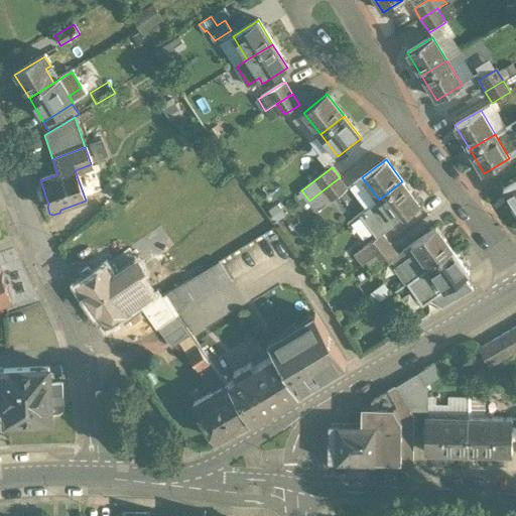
[(340,177),(309,201),(317,212),(348,188),(340,177)]
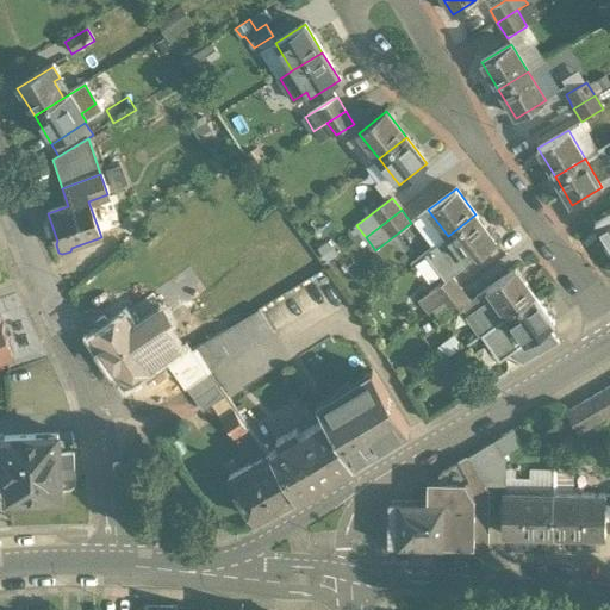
[(609,213),(596,223),(609,246),(609,213)]
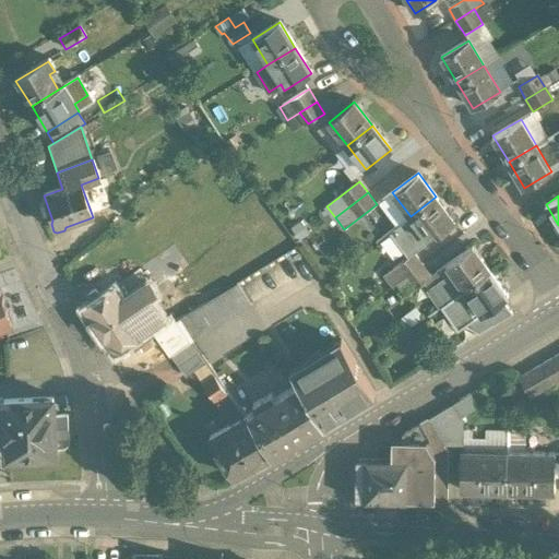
[(436,197),(411,216),(412,218),(394,232),(411,254),(414,252),(454,222),(436,197)]
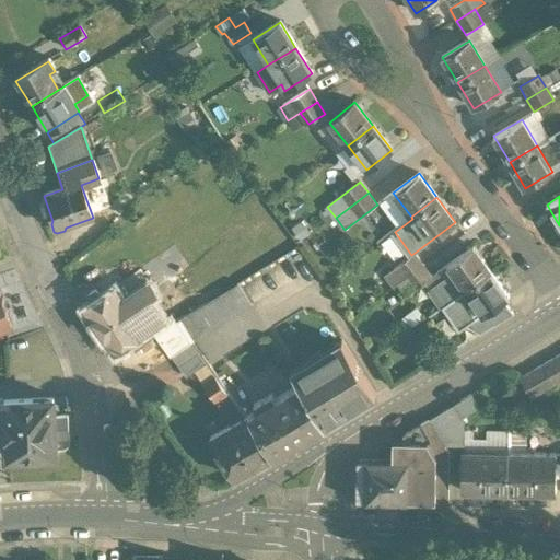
[(474,246),(447,265),(454,275),(431,291),(441,305),(461,292),(490,271),(474,246)]
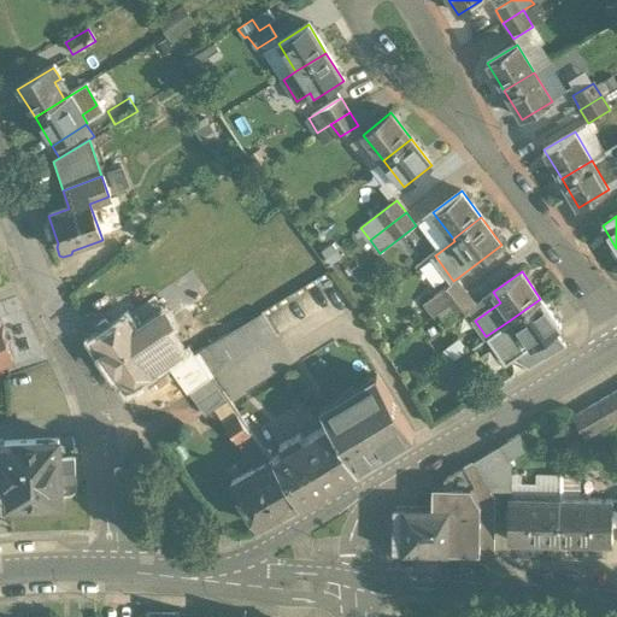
[(453,281),(436,294),(446,306),(466,292),(457,278),(453,281)]
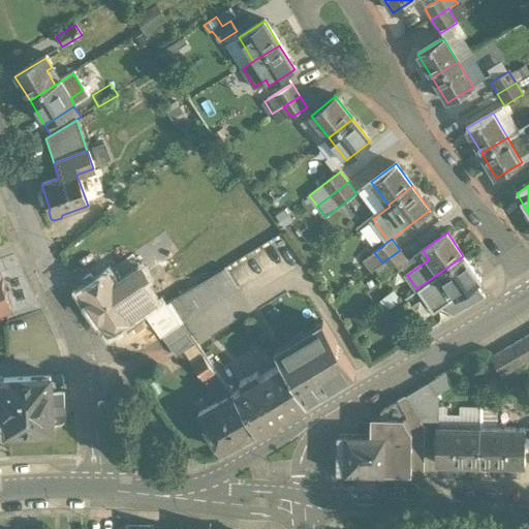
[(400,250),(382,262),(391,273),(407,260),(400,250)]
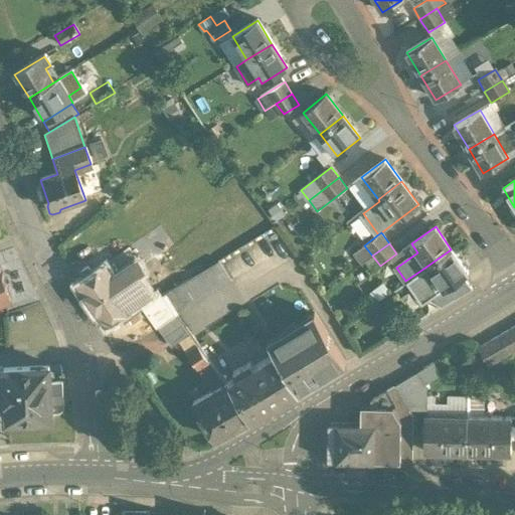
[(451,249),(423,269),(406,282),(421,304),(426,300),(462,275),(467,272),(451,249)]
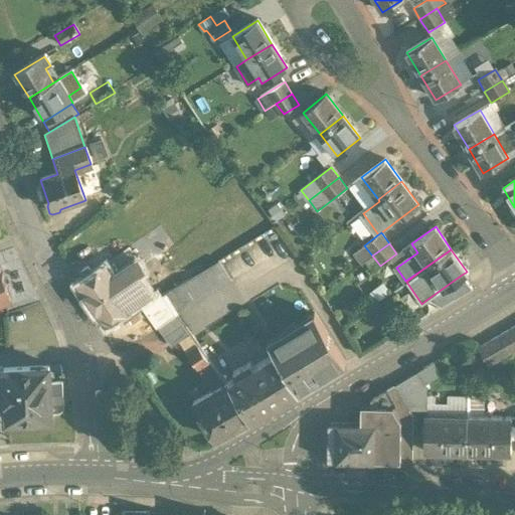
[(137,261),(131,252),(121,259),(127,268),(137,261)]
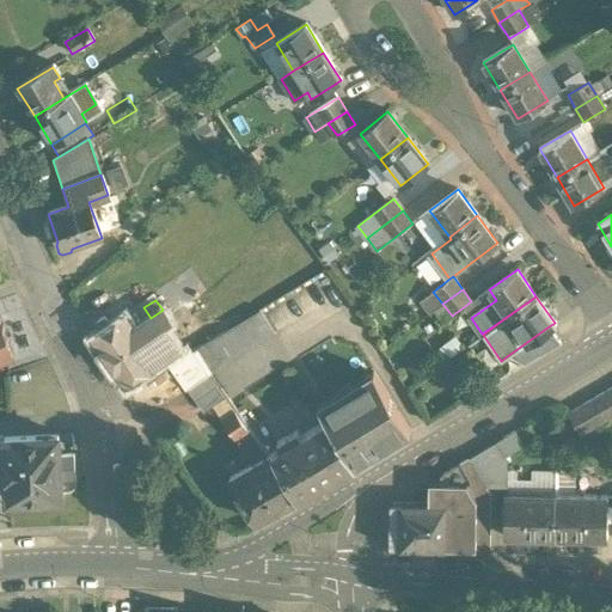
[(124,316),(109,325),(104,318),(97,323),(103,330),(91,338),(106,362),(170,320),(163,310),(151,318),(135,330),(124,316)]
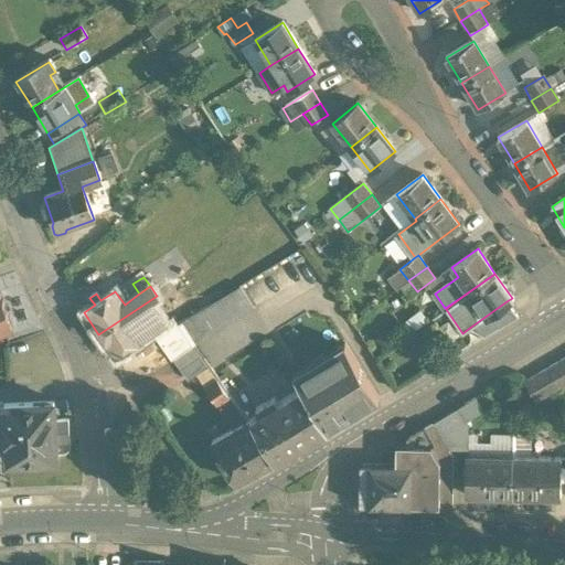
[(240,286),(177,324),(192,345),(253,309),(240,286)]
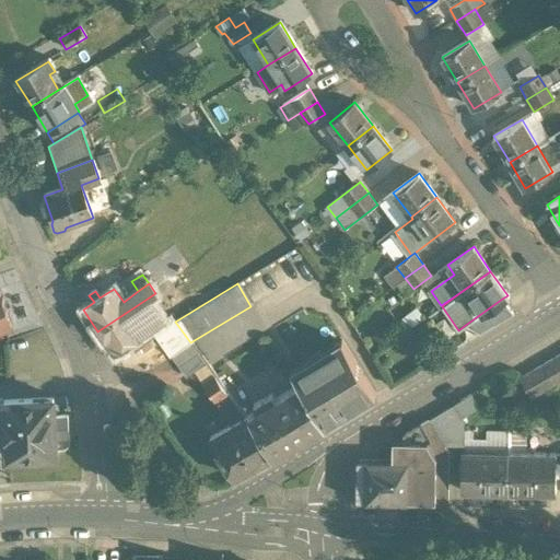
[(168,311),(155,293),(97,331),(113,353),(144,333),(135,319),(150,310),(156,319),(168,311)]
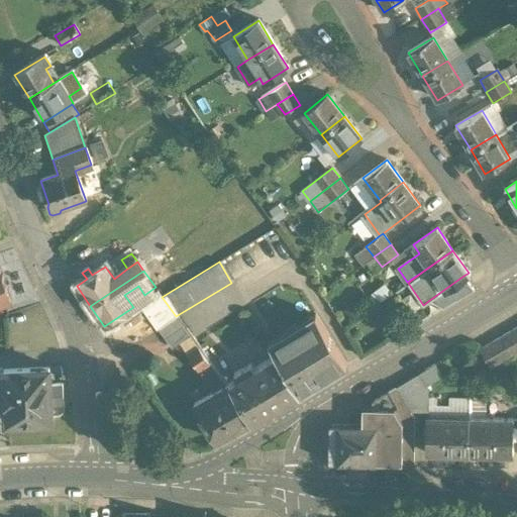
[(463,276),(428,301),(443,308),(474,290),(463,276)]
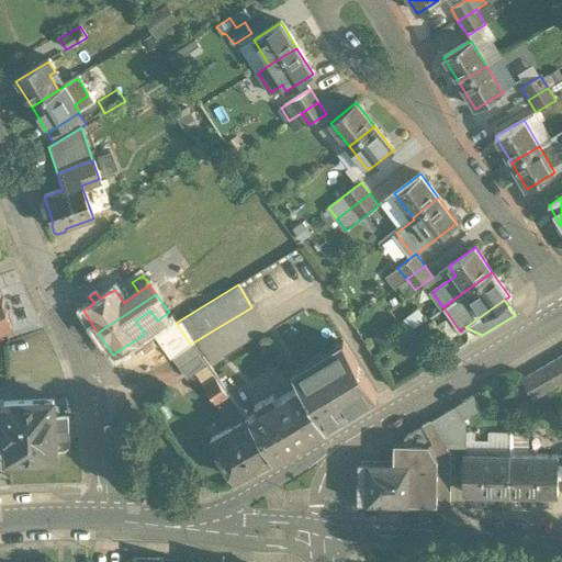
[(206,366),(192,345),(171,358),(187,379),(206,366)]
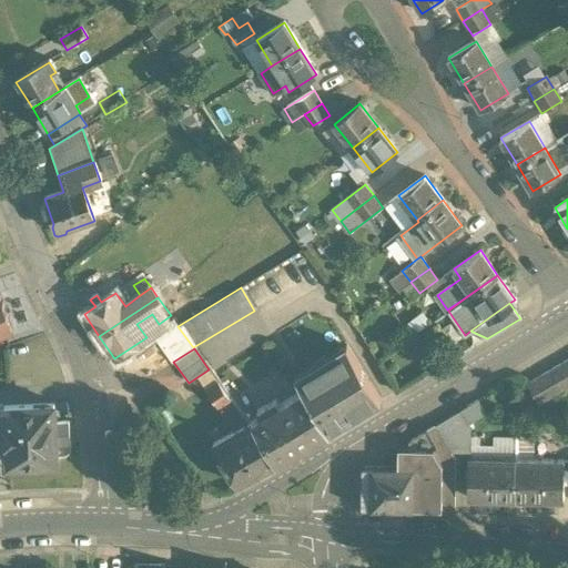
[(350,353),(298,384),(303,391),(327,430),(377,401),(350,353)]
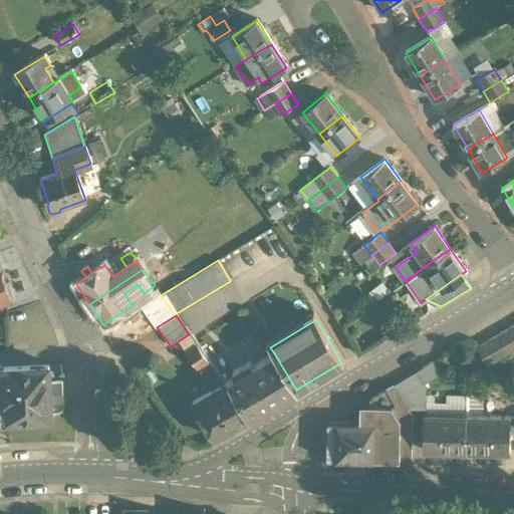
[(513,325),(477,348),(487,365),(513,348),(513,325)]
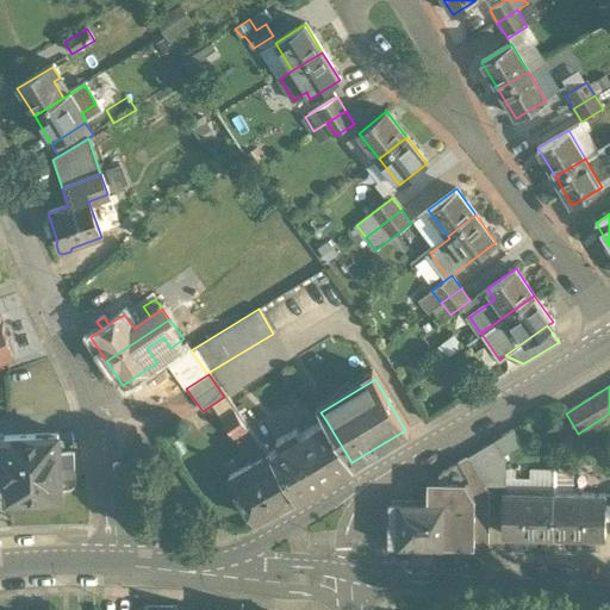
[(254,439),(224,397),(212,405),(247,454),(259,446),(254,439)]
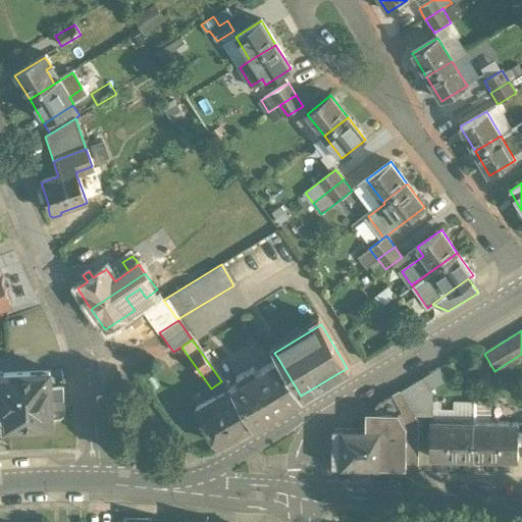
[(257,372),(254,367),(237,378),(239,382),(231,387),(254,425),(302,397),(301,396),(278,359),(257,372)]
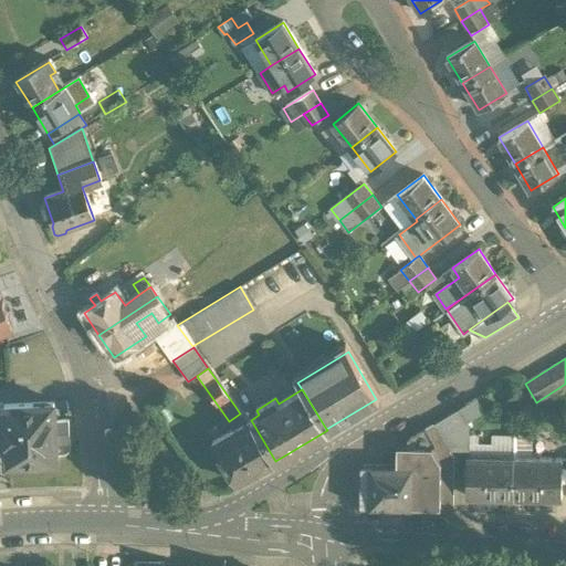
[(53,402),(3,405),(3,418),(0,418),(0,447),(6,447),(6,463),(13,462),(13,465),(32,465),(31,462),(56,461),(55,442),(69,442),(67,419),(54,420),(53,402)]
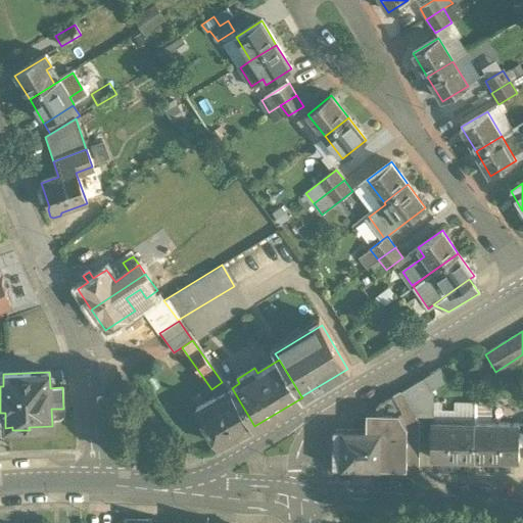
[(222,382),(211,389),(217,396),(229,389),(220,375),(218,376),(222,382)]
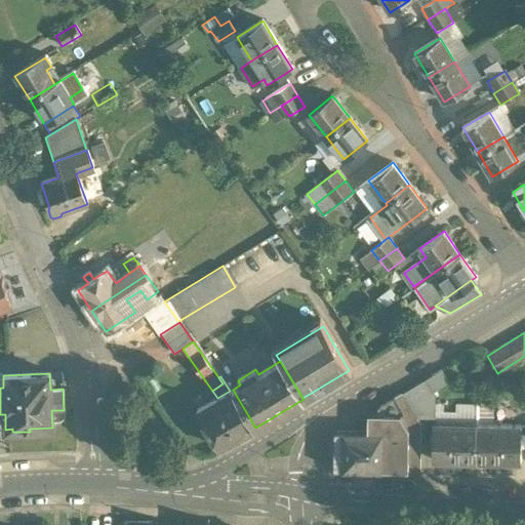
[(426,379),(402,394),(416,417),(435,418),(435,395),(426,379)]
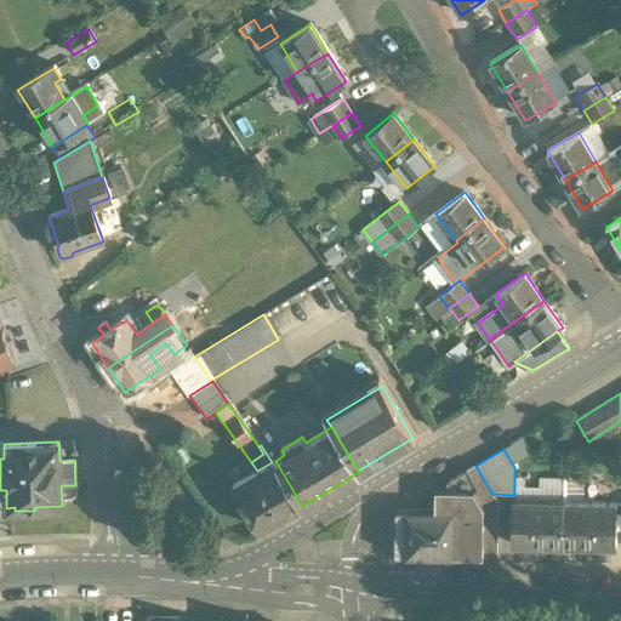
[(257,471),(232,485),(241,501),(240,502),(248,516),(249,514),(258,531),(302,506),(275,461),(272,462),(257,471)]
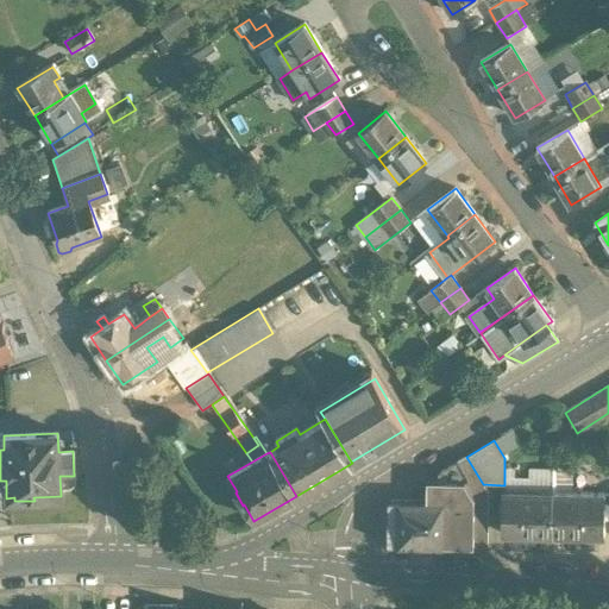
[(462,497),(445,469),(439,472),(438,481),(426,481),(426,503),(389,503),(387,545),(472,547),(473,497),(462,497)]
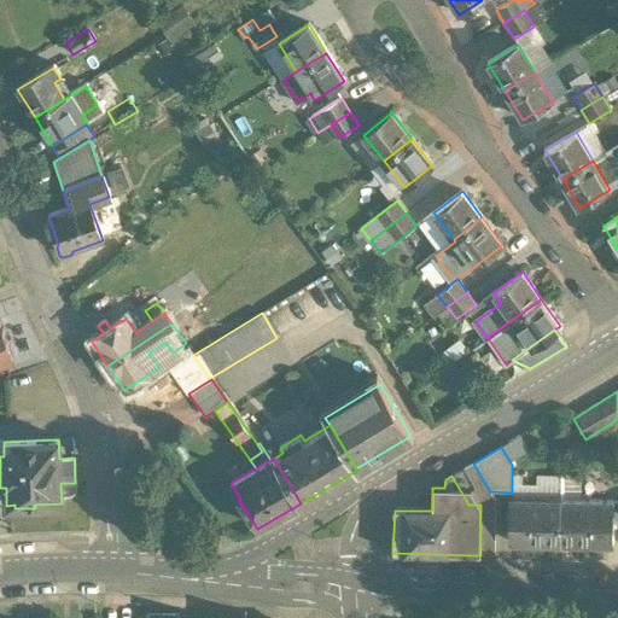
[(561,501),(508,501),(508,543),(561,543),(561,501)]
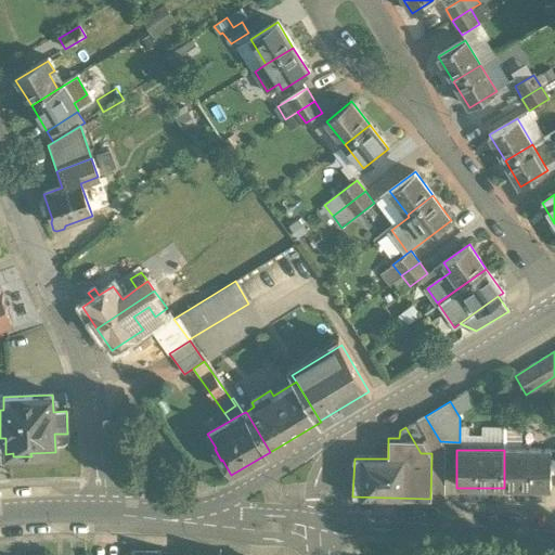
[(550,451),(504,450),(504,488),(550,489),(550,451)]
